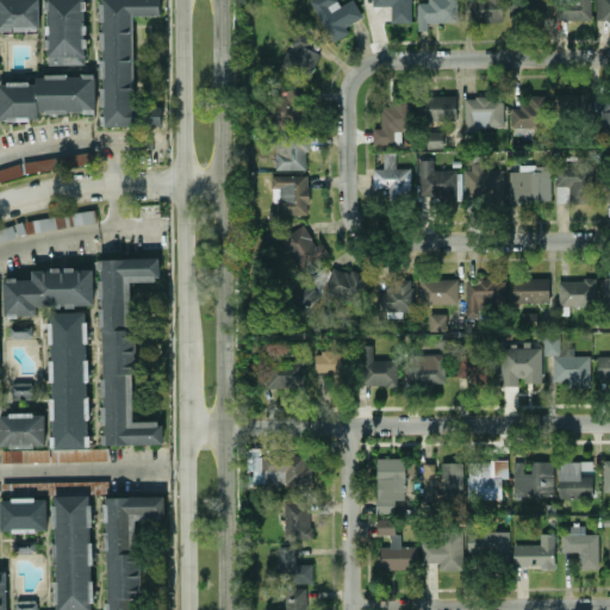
[(0,0),(0,30),(39,30),(38,0),(0,0)]
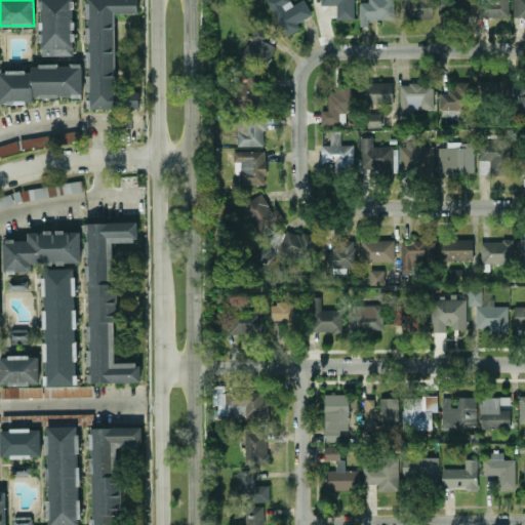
[(74,54),(72,0),(39,0),(40,55),(74,54)]
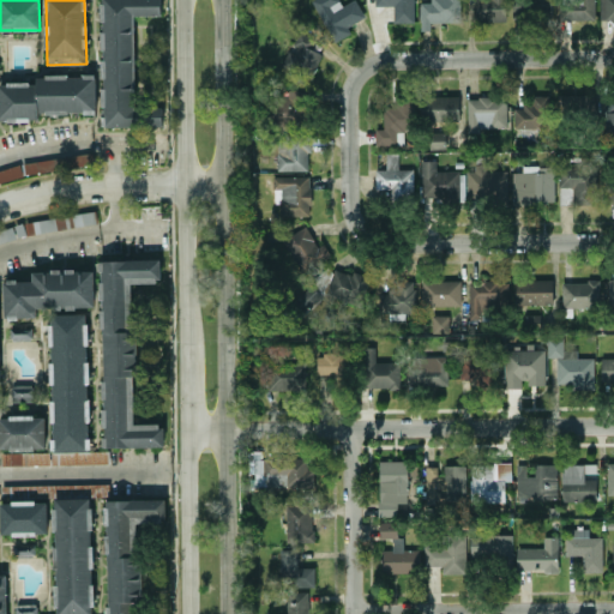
[(134,14),(162,14),(161,0),(102,0),(102,126),(163,127),(163,107),(134,107),(134,14)]
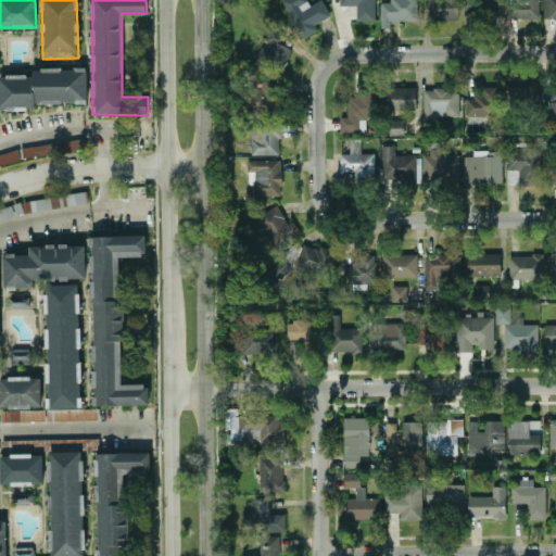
[(323,0),(317,0),(310,4),(307,0),(281,0),(303,38),(318,29),(315,23),(330,14),(323,0)]
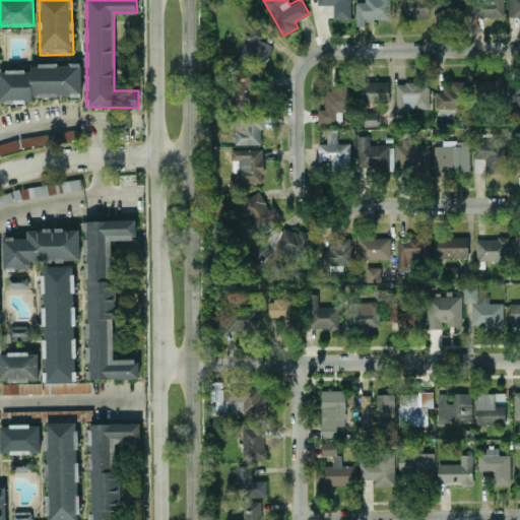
[(350,0),(317,0),(317,5),(333,5),(332,18),(350,18),(350,0)]
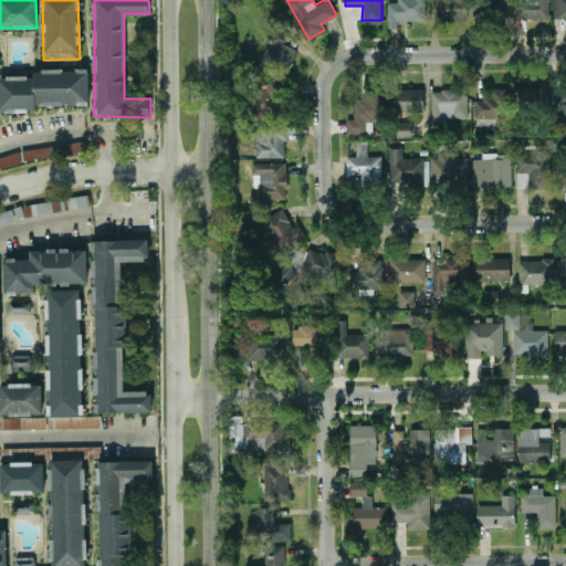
[(425,0),(397,0),(398,1),(388,1),(387,27),(398,28),(399,20),(425,21),(425,0)]
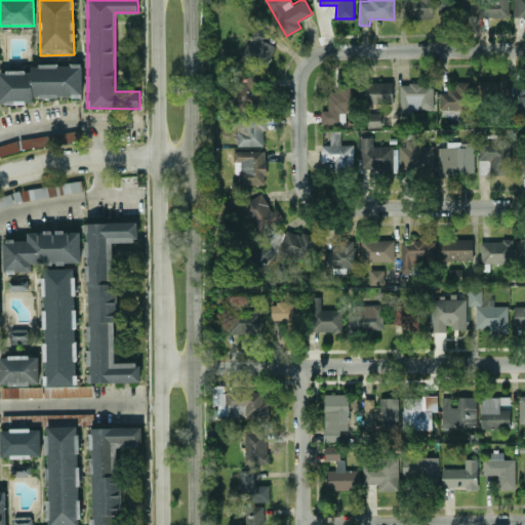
[(406,0),(407,17),(444,17),(443,0),(406,0)]
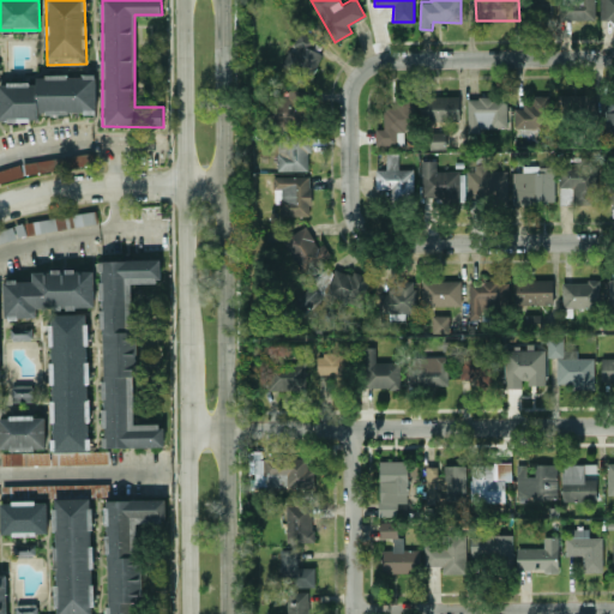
[(551,0),(530,0),(530,14),(551,14),(551,0)]
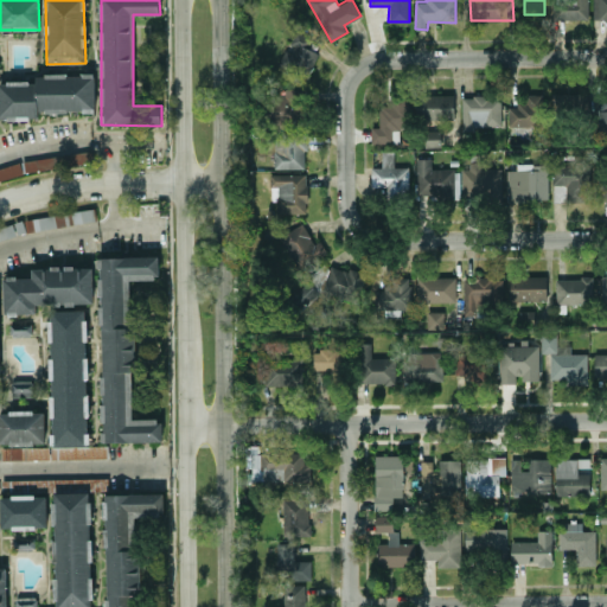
[(587,19),(587,0),(553,0),(554,19),(587,19)]
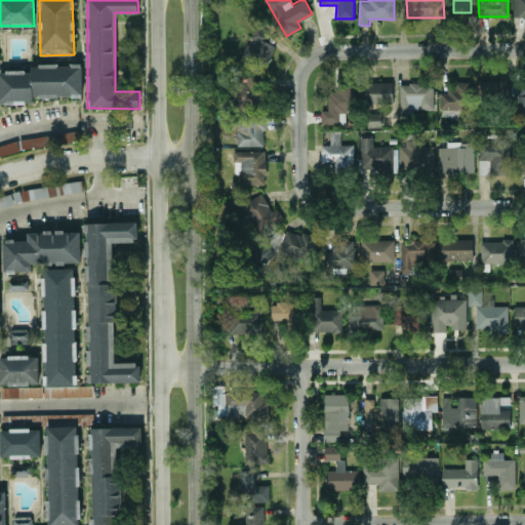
[(524,0),(513,0),(513,16),(524,15),(524,0)]
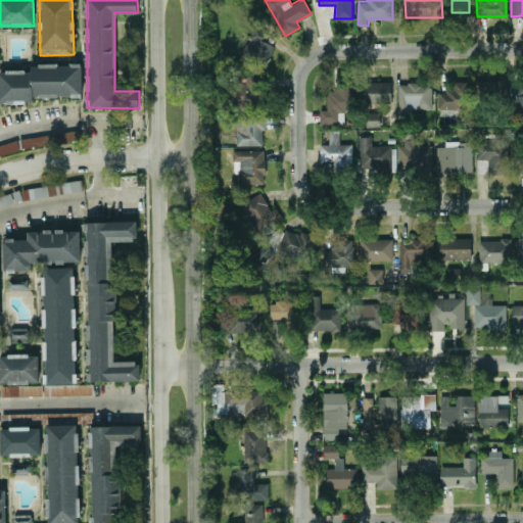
[(275,46),(264,40),(268,34),(257,28),(248,44),(246,43),(239,54),(264,67),(275,46)]
